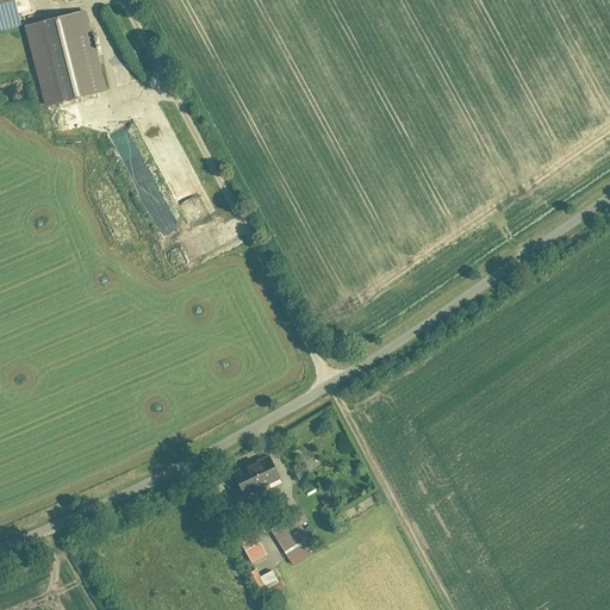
[(0,0),(0,27),(18,24),(11,0),(0,0)]
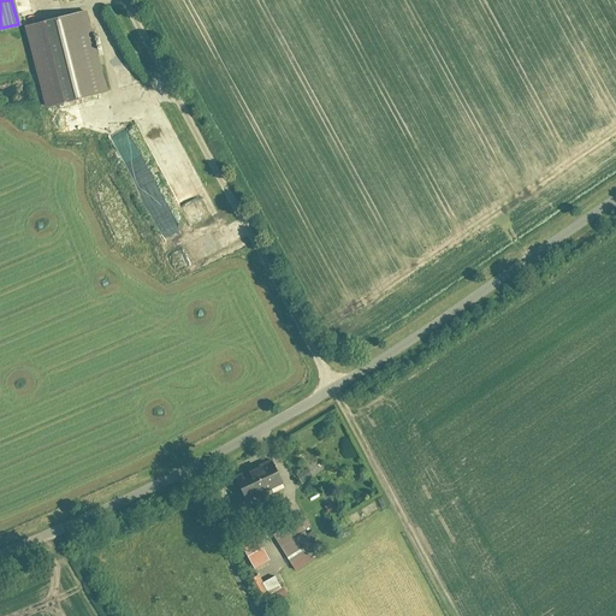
[(17,34),(37,107),(104,89),(83,16),(17,34)]
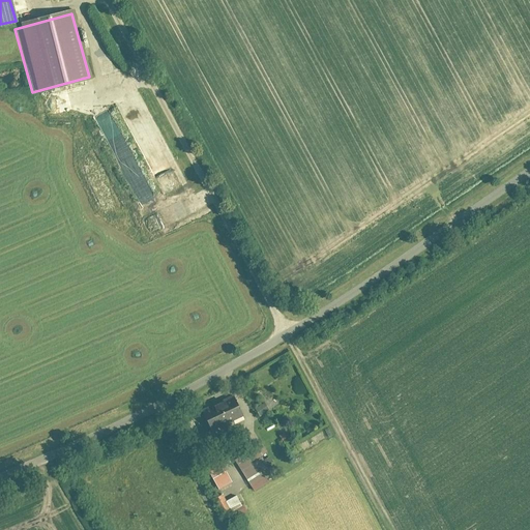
[(203,411),(212,430),(243,415),(235,395),(203,411)]
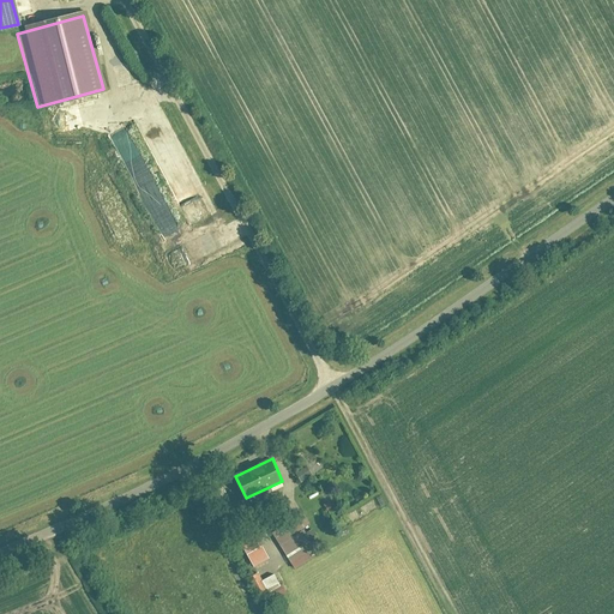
[(300,513),(286,523),(293,535),(307,525),(300,513)]
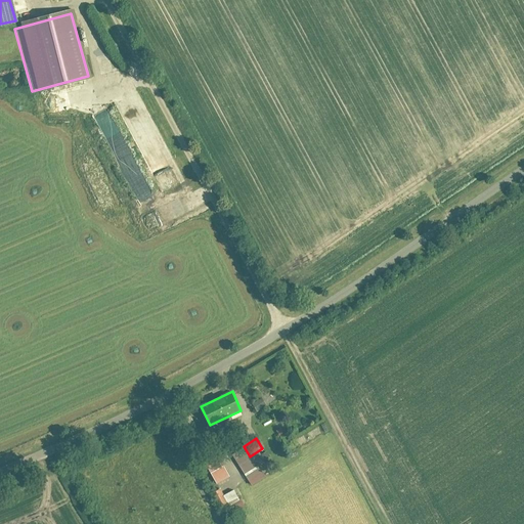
[(246,453),(233,461),(248,483),(260,475),(246,453)]
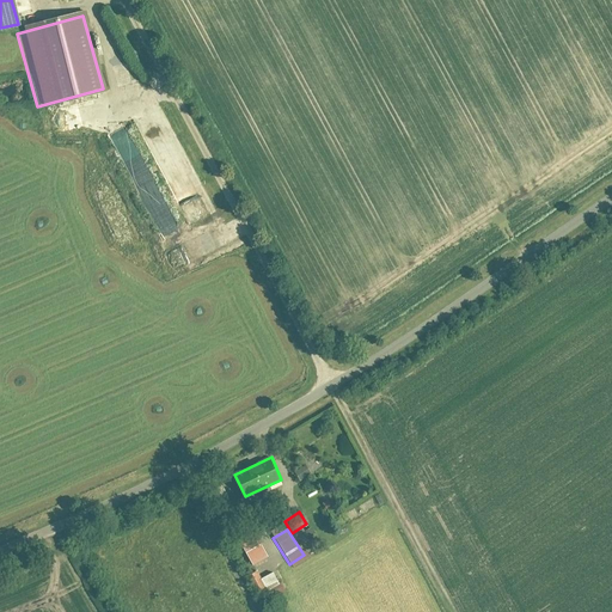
[(236,540),(249,567),(262,561),(249,534),(236,540)]
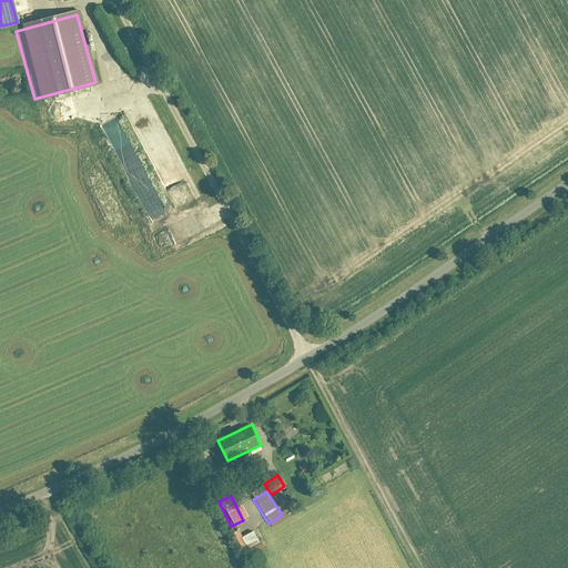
[(234,531),(227,536),(235,551),(243,547),(234,531)]
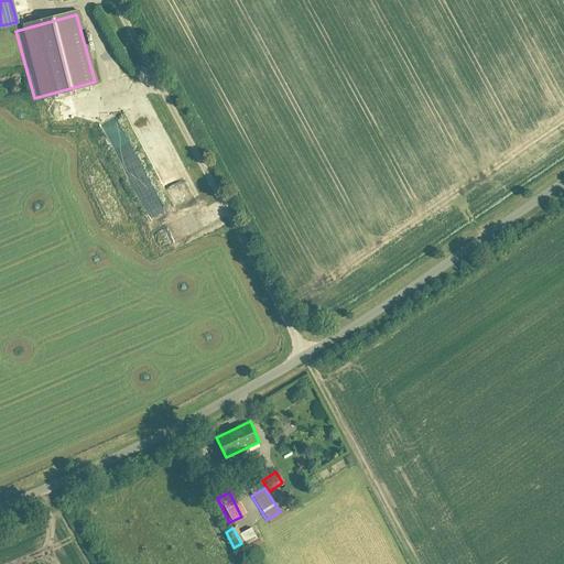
[(237,534),(243,545),(257,539),(250,528),(237,534)]
